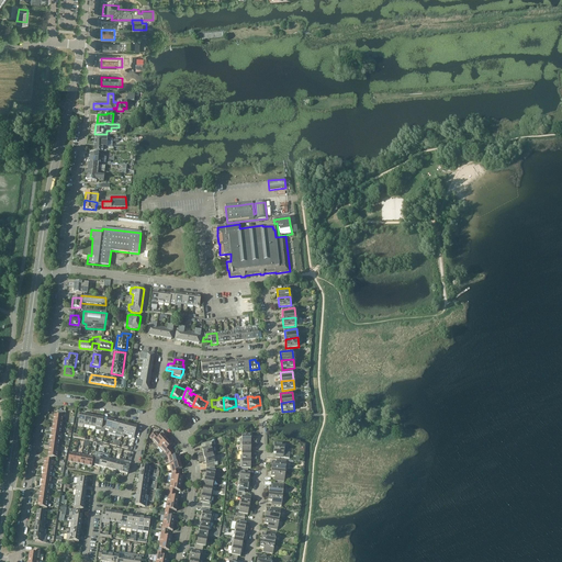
[(65,417),(66,413),(57,412),(57,416),(54,415),(53,422),(63,423),(64,417),(65,417)]
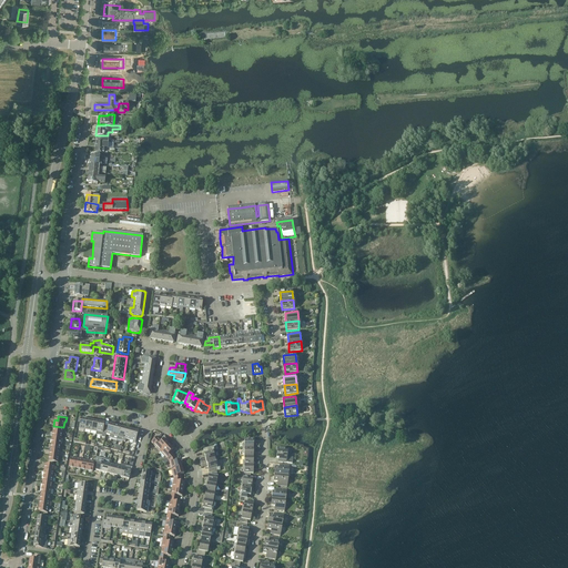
[(103,437),(105,427),(104,427),(104,424),(99,423),(97,433),(97,435),(102,436),(102,437),(103,437)]
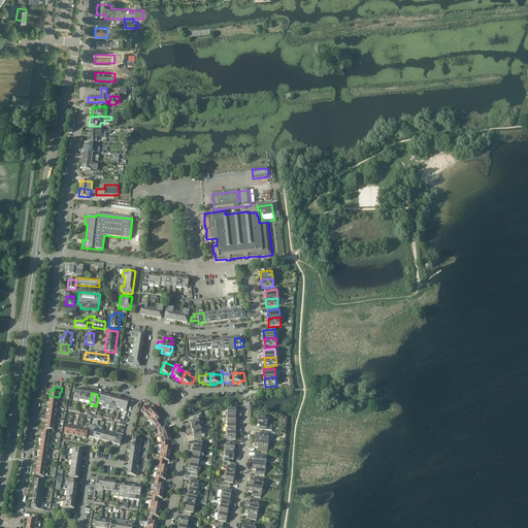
[(103,407),(106,396),(101,394),(100,398),(98,397),(96,406),(98,407),(98,405),(99,403),(102,404),(102,407),(103,407)]
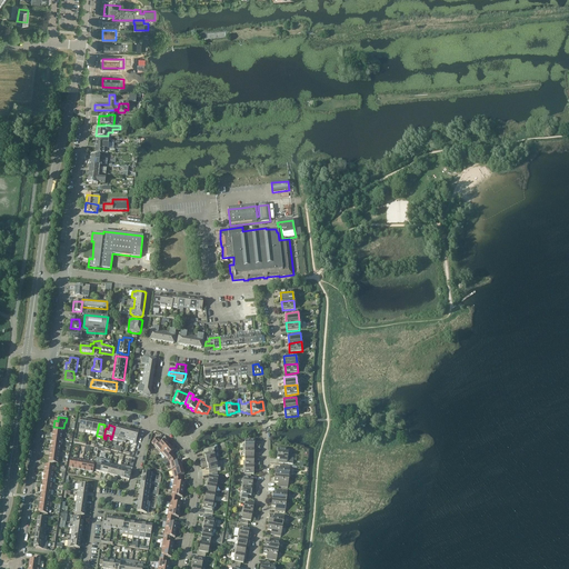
[(118,440),(121,428),(115,427),(111,439),(118,440)]
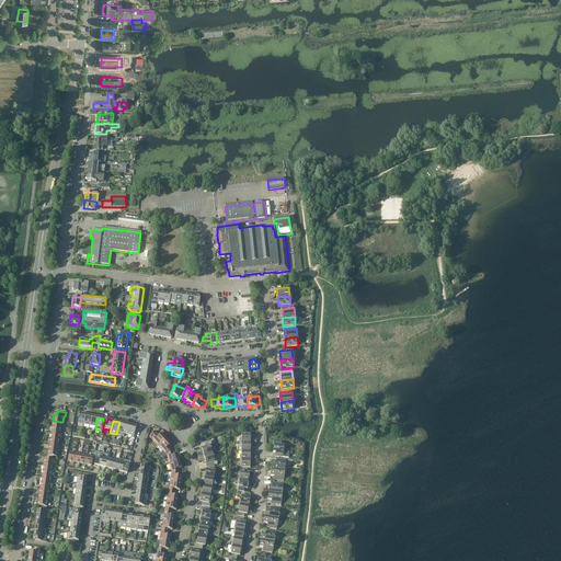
[(122,436),(125,424),(119,422),(116,434),(122,436)]
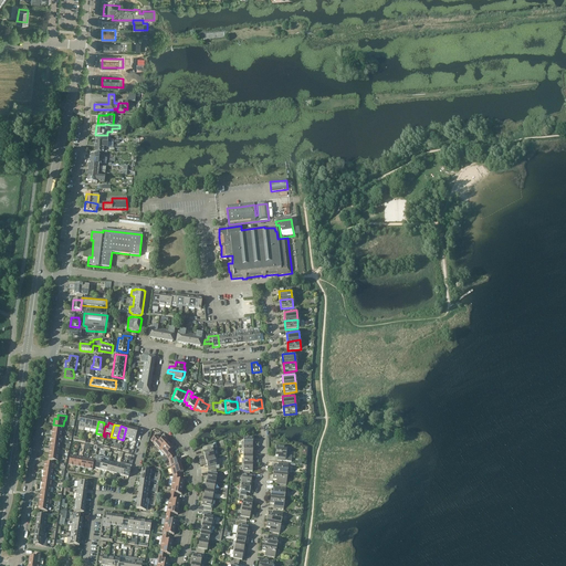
[(129,439),(132,429),(126,428),(123,440),(125,440),(126,438),(129,439)]
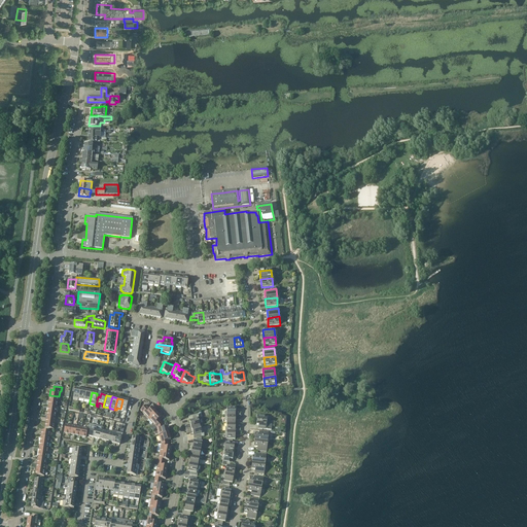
[(150,410),(146,406),(140,410),(149,419),(156,413),(152,408),(150,410)]
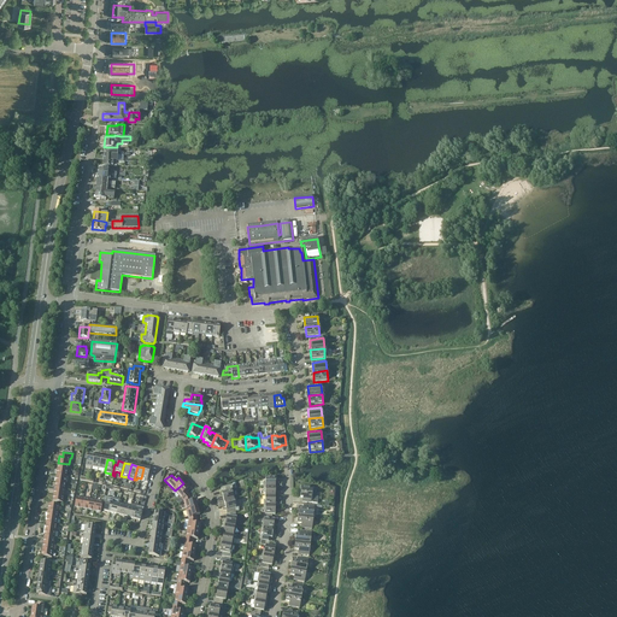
[(183,501),(192,497),(186,491),(188,488),(183,483),(175,491),(183,501)]
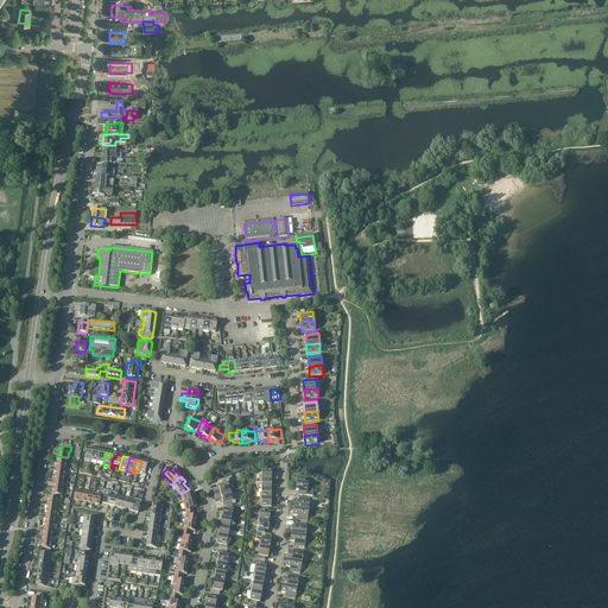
[(229,487),(228,483),(229,483),(228,479),(220,481),(221,485),(219,486),(220,491),(214,493),(215,496),(232,492),(230,487),(229,487)]
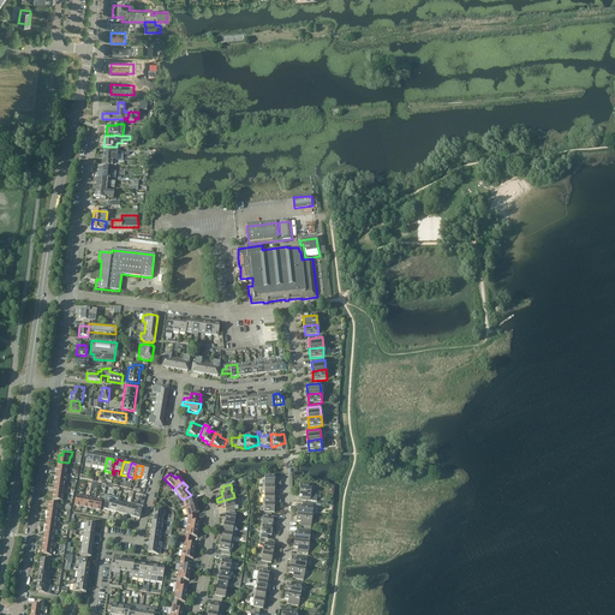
[(317,502),(317,496),(315,495),(315,493),(311,493),(311,487),(300,484),(299,496),(308,497),(306,501),(317,502)]
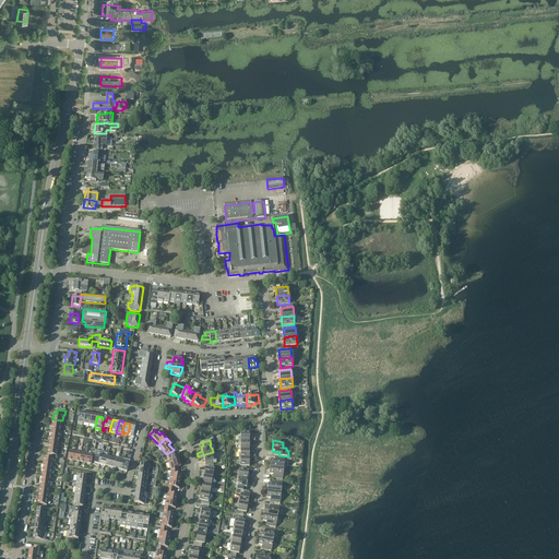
[(99,464),(103,455),(103,452),(95,450),(94,459),(95,459),(94,463),(99,464)]
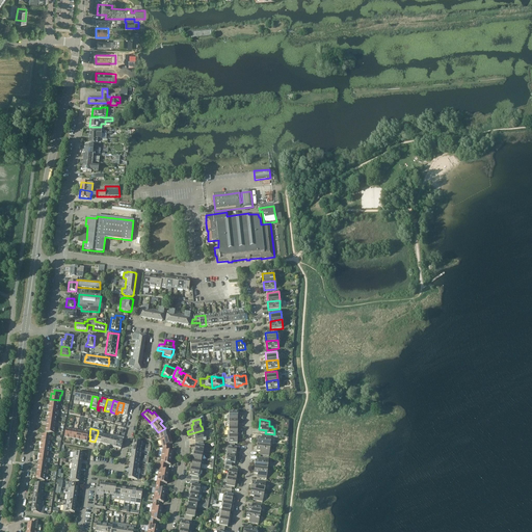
[(166,432),(165,428),(158,432),(160,441),(170,437),(168,431),(166,432)]
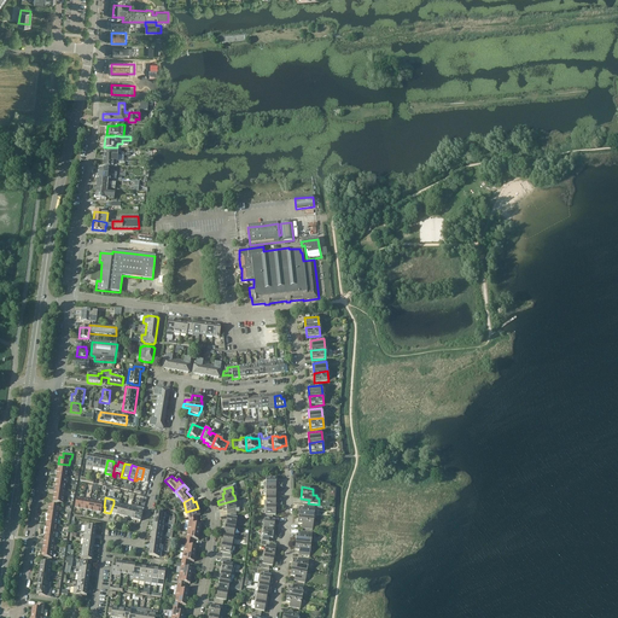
[(227,512),(227,514),(237,514),(237,512),(239,512),(239,508),(237,500),(235,500),(219,505),(220,508),(226,507),(227,512)]
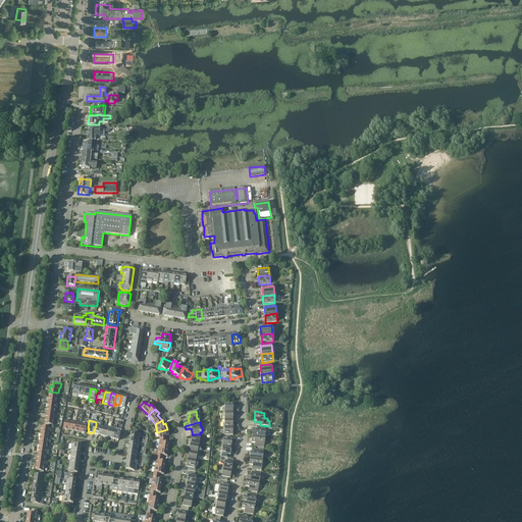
[(265,438),(266,428),(257,427),(257,430),(253,430),(252,436),(265,438)]
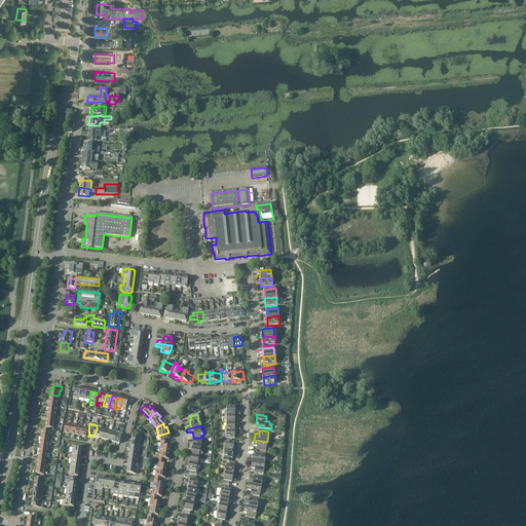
[(119,444),(122,435),(122,433),(117,431),(114,443),(119,444)]
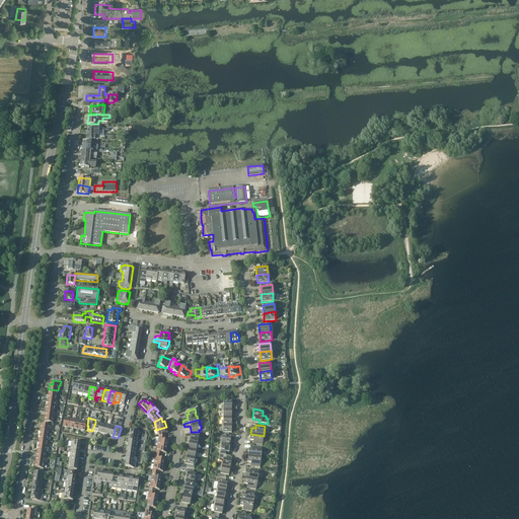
[(236,429),(237,426),(222,426),(222,430),(223,430),(223,433),(221,433),(221,435),(229,435),(229,433),(231,433),(231,429),(236,429)]
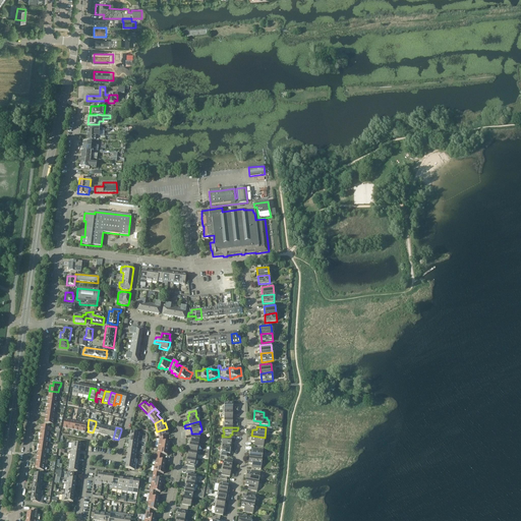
[(160,440),(167,439),(166,436),(169,435),(167,428),(157,431),(160,440)]
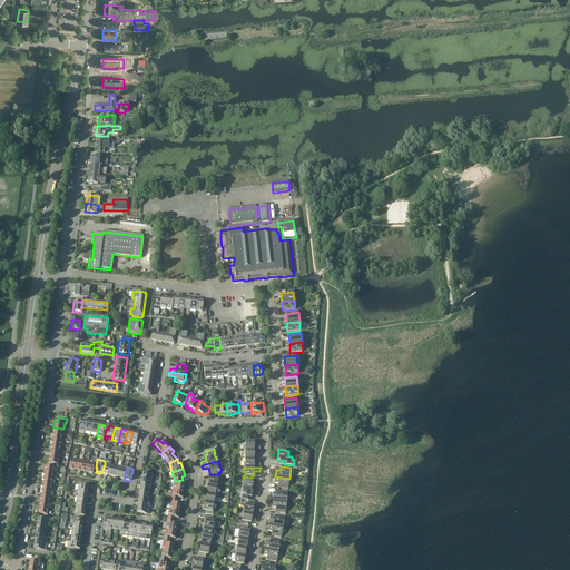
[(218,479),(218,474),(209,474),(209,477),(208,482),(207,482),(206,485),(218,488),(219,482),(218,482),(218,479)]
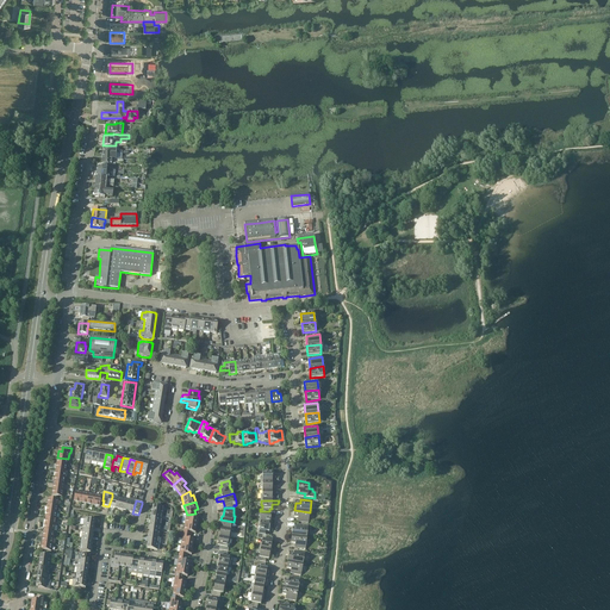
[(309,523),(310,512),(294,510),(294,517),(298,518),(298,522),(309,523)]
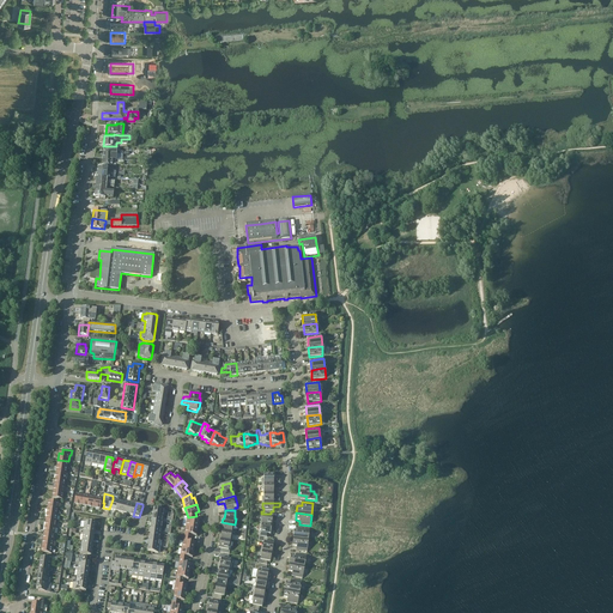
[(272,522),(273,516),(269,516),(271,514),(261,514),(261,515),(263,515),(262,520),(261,520),(260,525),(273,526),(273,522),(272,522)]
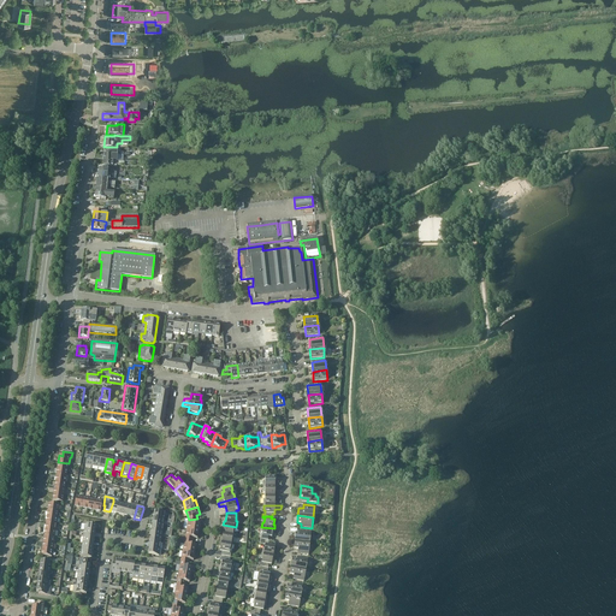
[(199,532),(200,523),(196,523),(197,519),(189,520),(187,529),(199,532)]
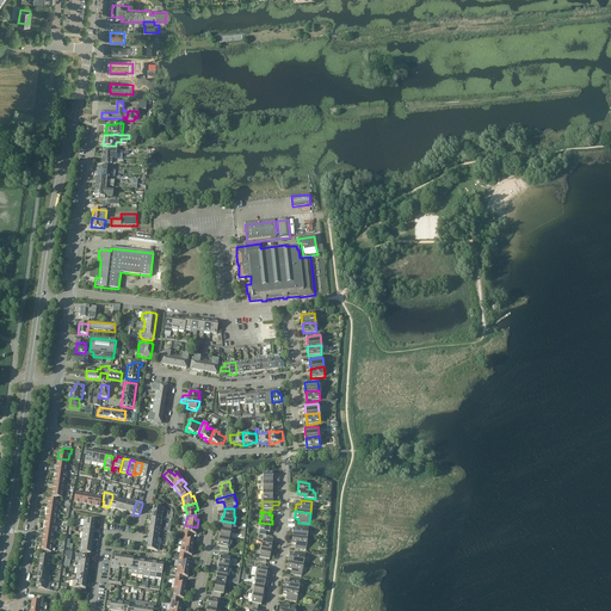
[(222,524),(221,529),(230,531),(234,531),(235,529),(233,529),(234,523),(221,520),(221,524),(222,524)]
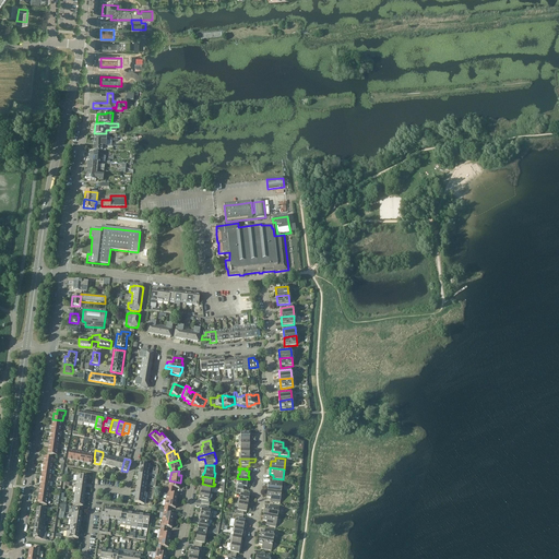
[(249,483),(249,479),(237,478),(237,483),(238,484),(238,487),(237,487),(236,490),(244,491),(245,488),(247,488),(247,483),(249,483)]
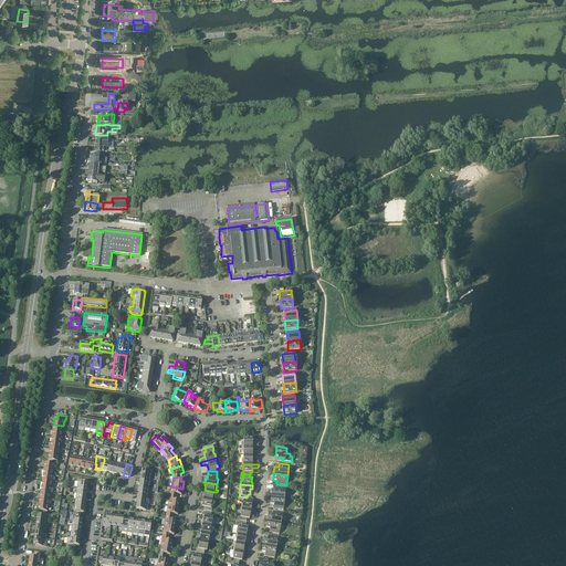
[(181,495),(182,489),(171,486),(170,496),(178,498),(178,494),(181,495)]
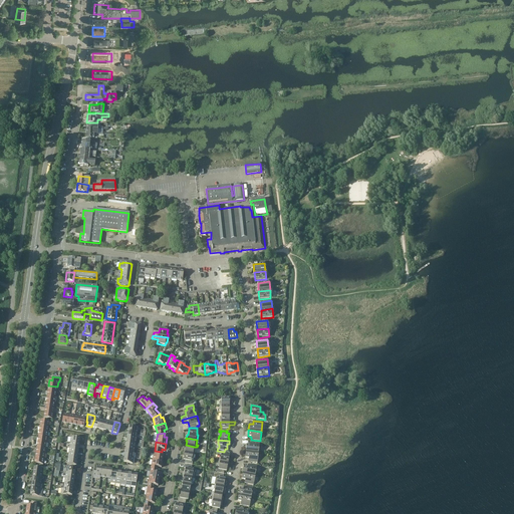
[(258,453),(259,444),(251,443),(250,446),(247,446),(246,452),(258,453)]
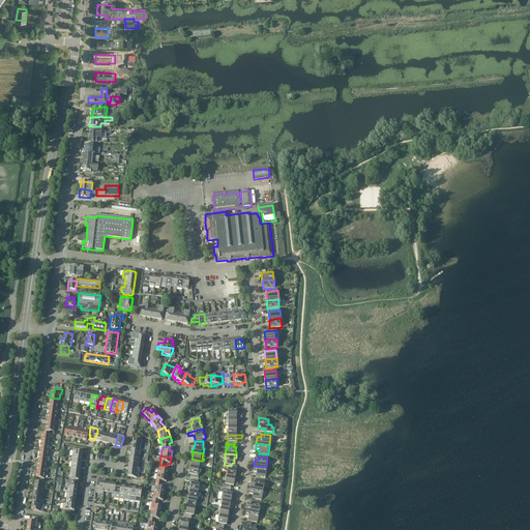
[(200,464),(200,461),(192,459),(192,464),(189,463),(189,466),(200,468),(201,464),(200,464)]
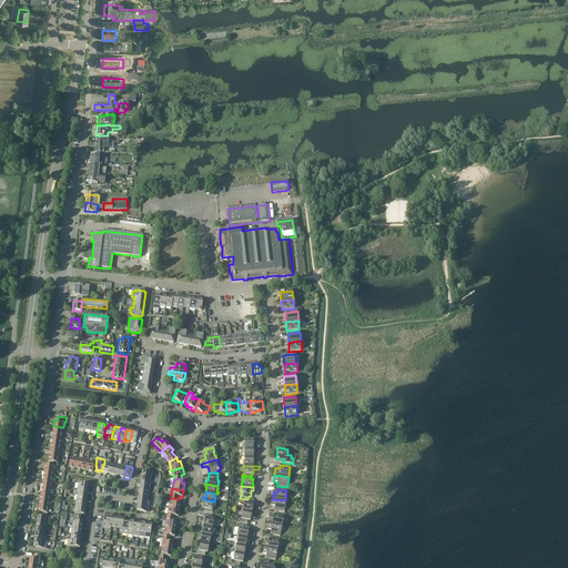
[(180,510),(181,504),(178,503),(179,499),(171,498),(169,508),(180,510)]
